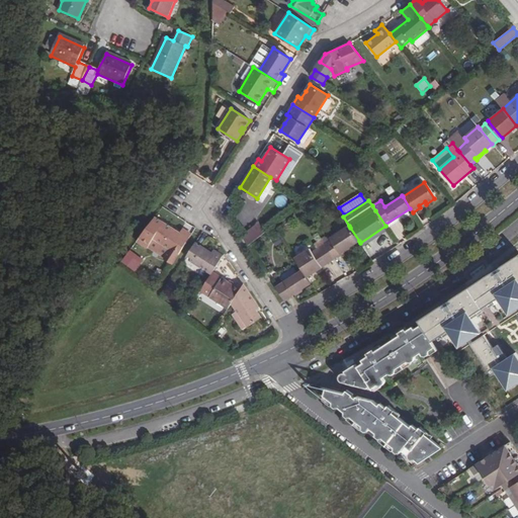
[(182,234),(163,222),(155,217),(137,242),(147,248),(153,238),(170,249),(164,258),(172,264),(178,254),(186,242),(179,238),(182,234)]
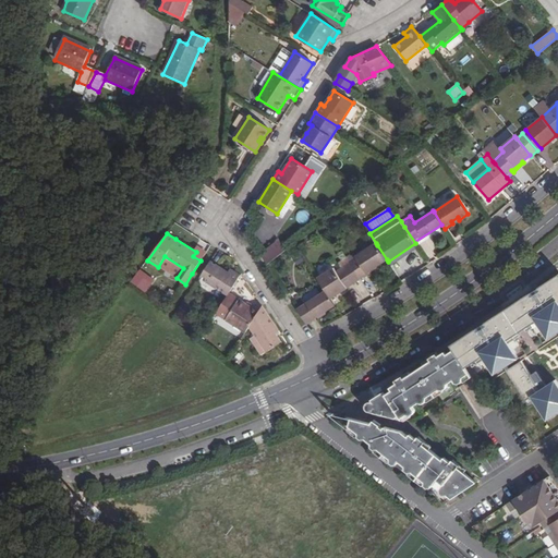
[(278,240),(261,254),(268,264),(286,250),(278,240)]
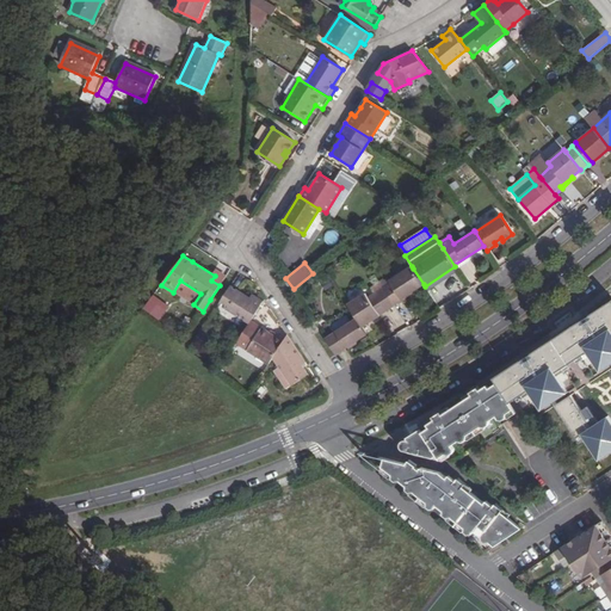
[(390,281),(382,287),(383,288),(395,306),(403,300),(402,298),(424,284),(413,269),(412,266),(389,281),(390,281)]
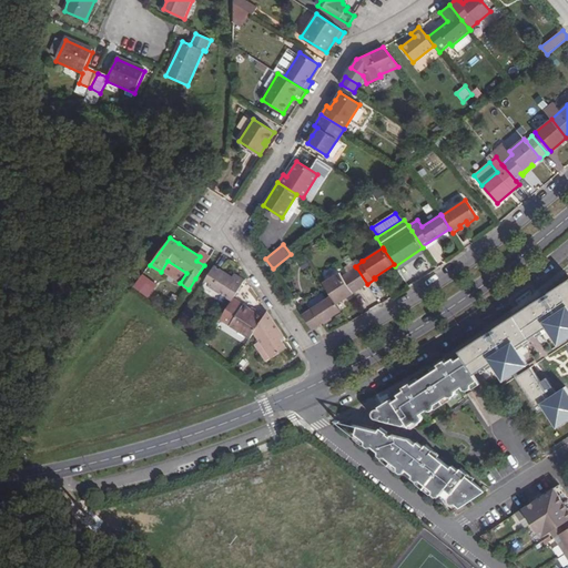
[(200,256),(196,261),(204,265),(210,257),(202,253),(200,256)]
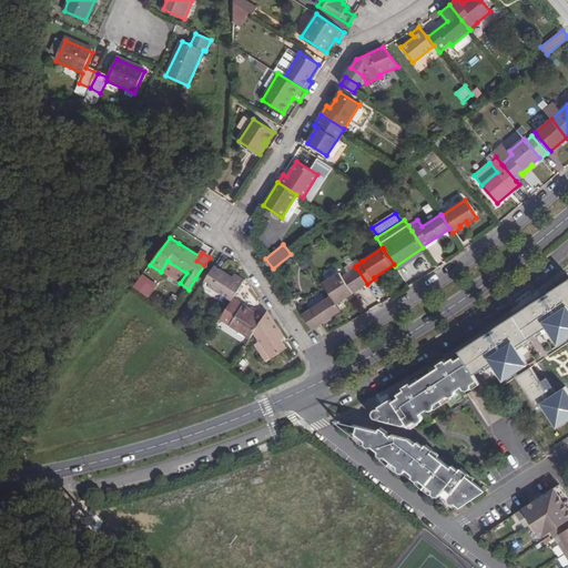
[(214,266),(205,280),(213,284),(211,286),(232,300),(233,297),(244,281),(237,276),(235,280),(214,266)]
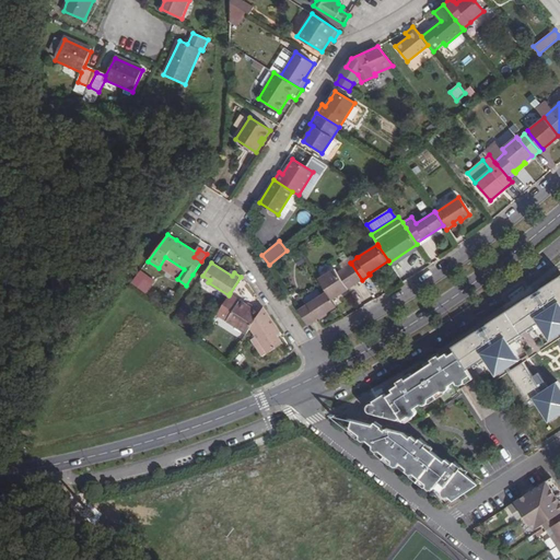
[(351,264),(343,269),(354,284),(362,280),(351,264)]
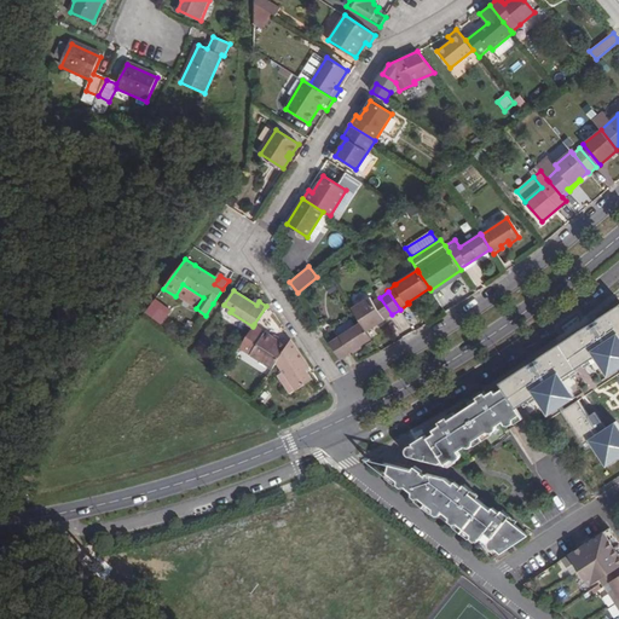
[(370,298),(352,308),(362,323),(366,331),(385,319),(372,302),(370,298)]
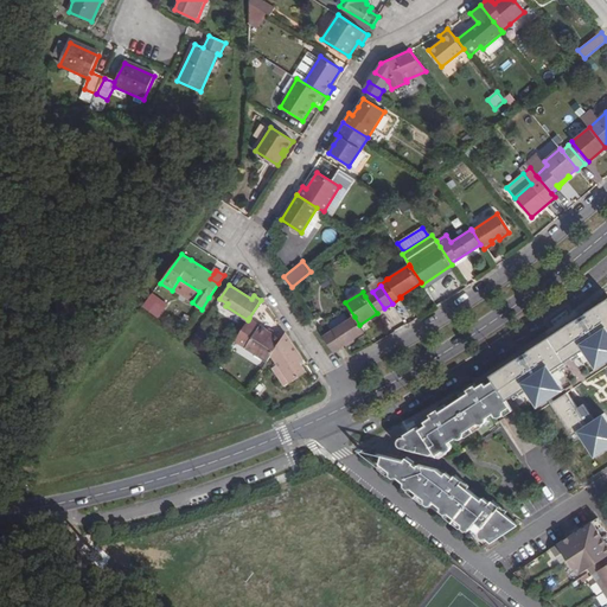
[(372,292),(365,296),(377,313),(384,308),(372,292)]
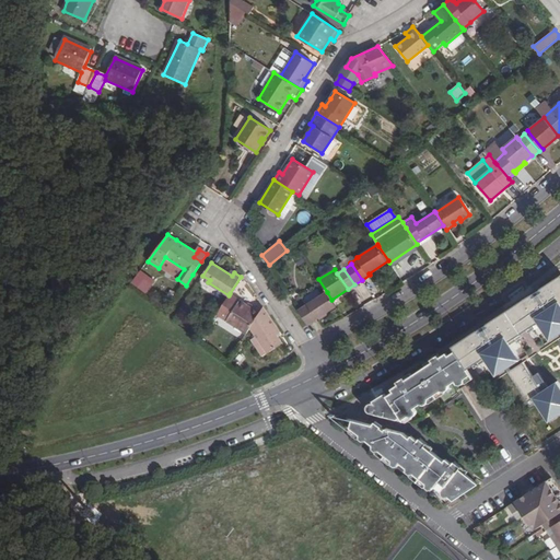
[(559,276),(540,289),(543,292),(559,280),(559,276)]
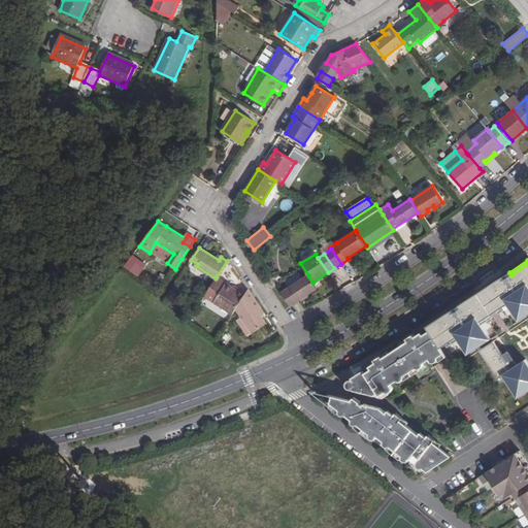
[(504,281),(486,293),(497,310),(508,303),(516,316),(521,311),(525,318),(527,315),(527,264),(512,275),(504,281)]
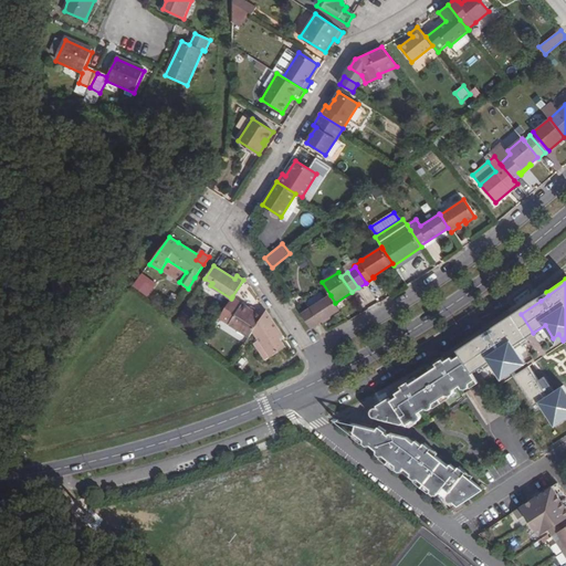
[(331,295),(302,314),(311,327),(320,322),(339,310),(335,303),(331,295)]
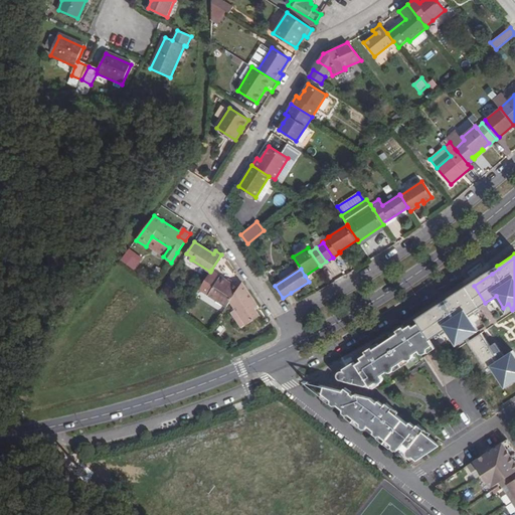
[(210,272),(199,289),(227,306),(230,302),(239,288),(211,270),(210,272)]
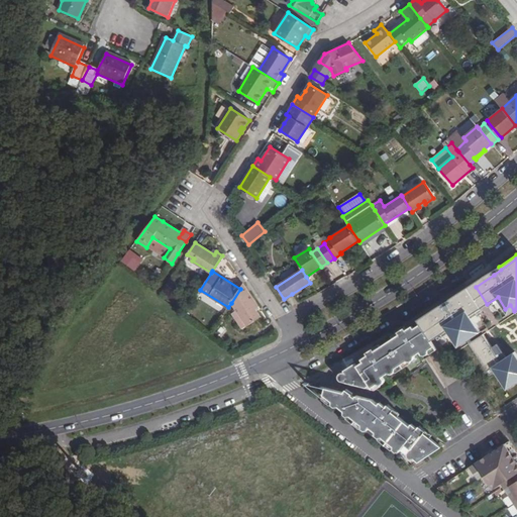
[(492,272),(449,299),(451,302),(470,290),(476,287),(494,275),(492,272)]
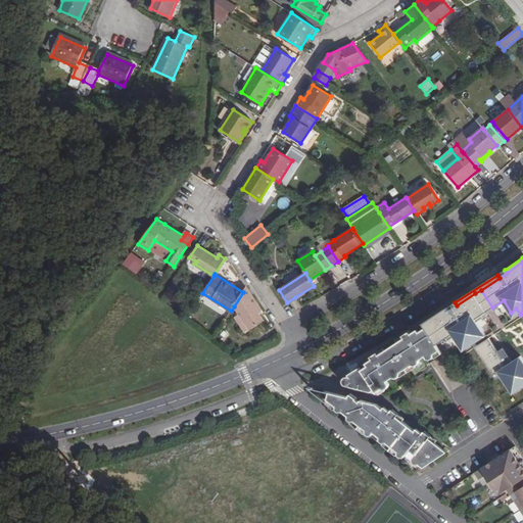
[(262,311),(246,287),(243,292),(234,306),(240,315),(250,330),(264,321),(258,313),(262,311)]
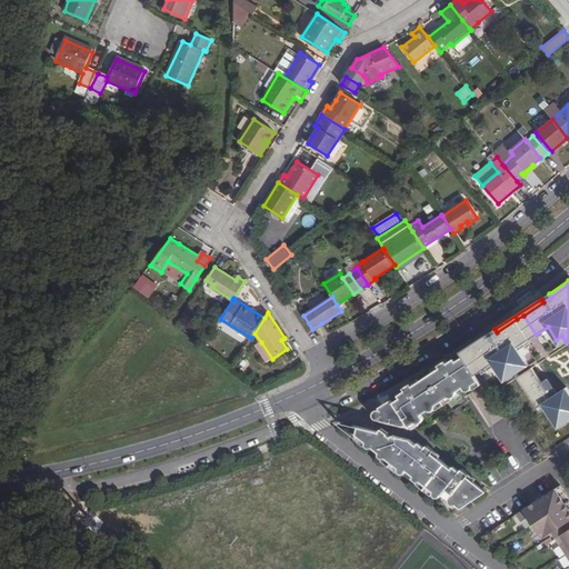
[(523,316),(517,319),(530,339),(536,335),(523,316)]
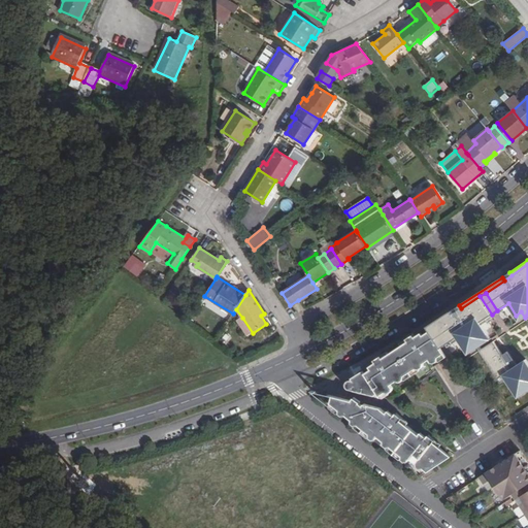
[(453,314),(434,326),(447,344),(457,337),(465,349),(470,345),(473,351),(487,342),(484,336),(489,333),(481,322),(492,315),(480,296),(461,308),(453,314)]
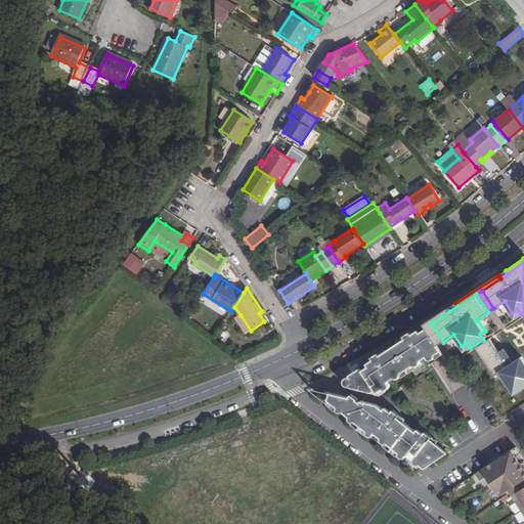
[(448,308),(424,324),(426,328),(431,323),(449,311),(448,308)]
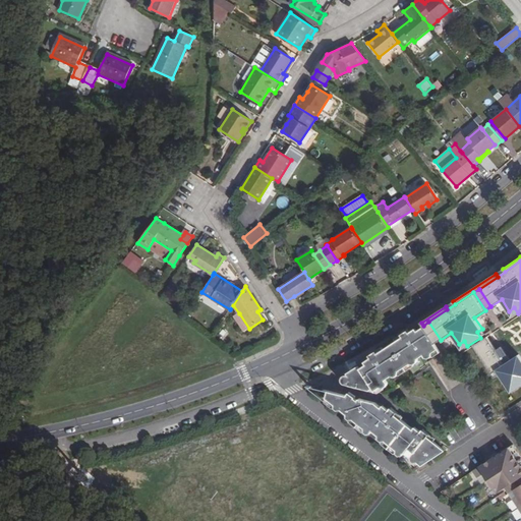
[(514,307),(509,311),(513,316),(518,313),(514,307)]
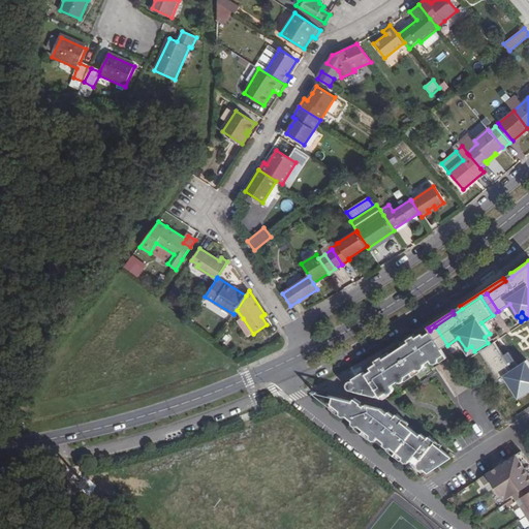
[(243,318),(239,320),(249,336),(253,334),(243,318)]
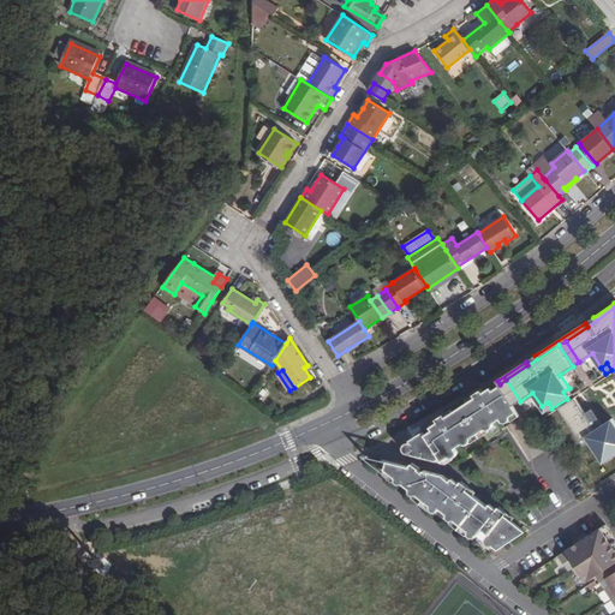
[(506,380),(500,384),(500,386),(513,405),(520,401),(506,380)]
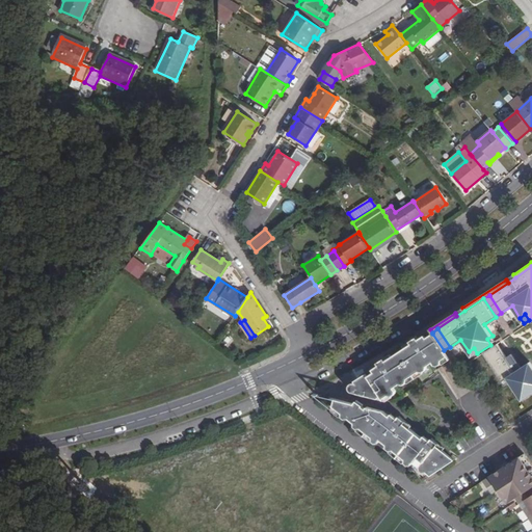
[(383,358),(376,363),(380,368),(382,371),(376,375),(374,372),(368,376),(366,373),(354,381),(354,382),(353,382),(350,383),(349,386),(348,387),(348,390),(350,392),(352,393),(383,400),(382,399),(389,395),(392,396),(395,394),(396,391),(394,388),(400,384),(403,384),(406,382),(407,379),(419,371),(423,372),(426,370),(427,367),(432,363),(434,365),(437,366),(441,364),(442,361),(448,356),(444,350),(432,334),(426,338),(428,341),(422,345),(420,342),(417,337),(409,341),(410,344),(386,361),(383,358)]
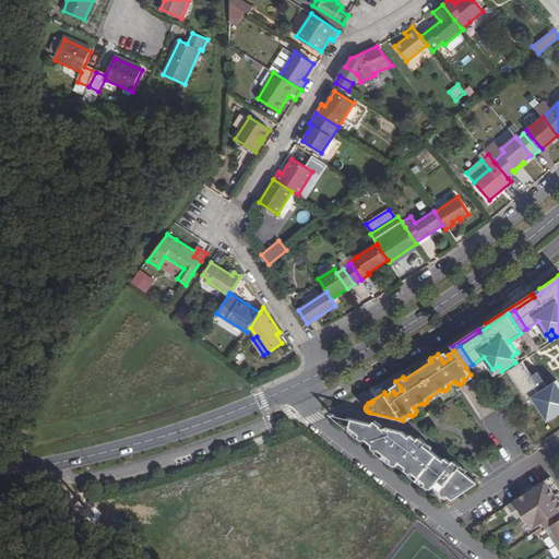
[(518,353),(512,356),(515,363),(521,358),(518,353)]
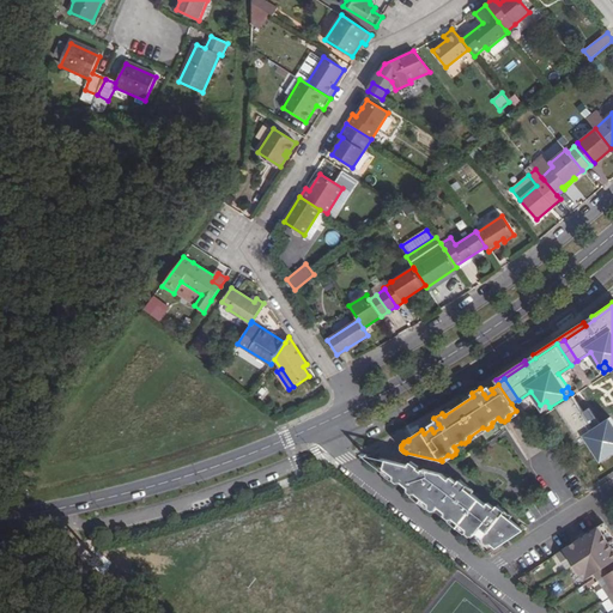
[(574,396),(557,407),(578,439),(583,436),(588,441),(598,455),(602,453),(604,455),(612,449),(612,420),(611,417),(594,428),(574,396)]
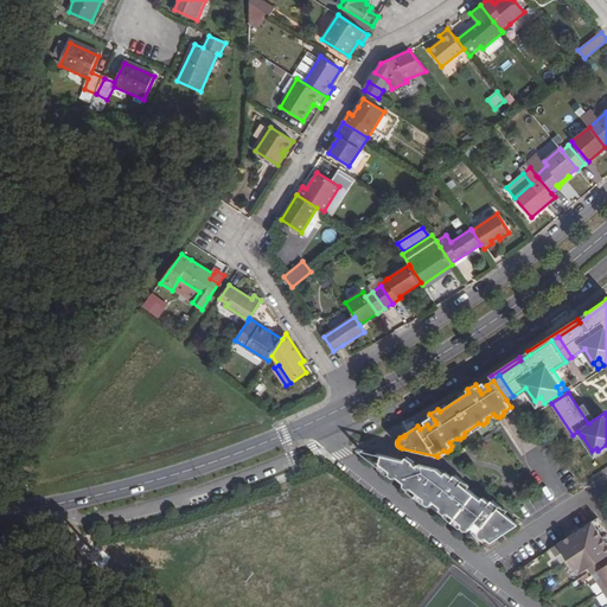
[(541,397),(535,401),(538,407),(544,403),(541,397)]
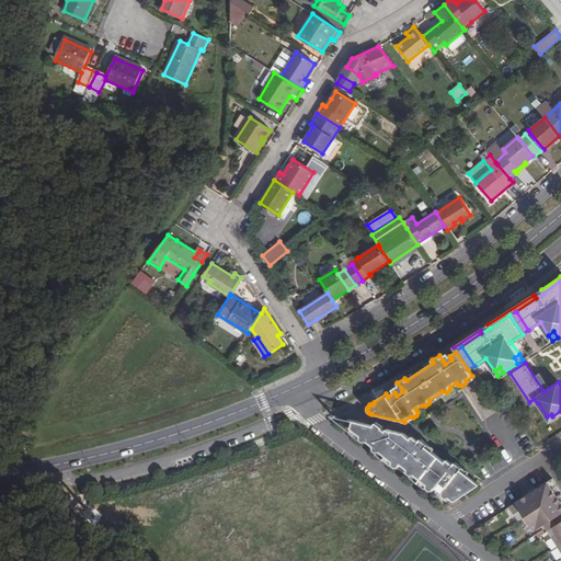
[(551,414),(547,416),(550,423),(560,415),(560,411),(552,416),(551,414)]
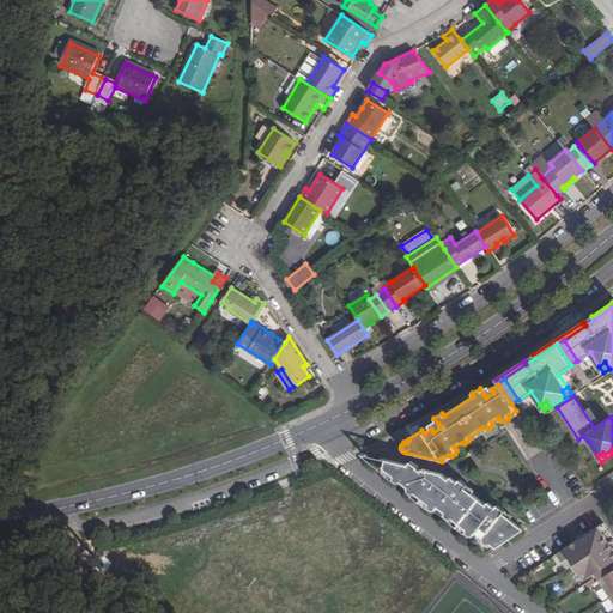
[(386,460),(384,468),(394,477),(394,480),(398,483),(401,483),(407,487),(408,491),(412,493),(416,493),(429,504),(430,508),(432,510),(436,510),(445,516),(449,519),(453,519),(466,529),(467,533),(471,535),(474,535),(477,533),(483,539),(484,541),(486,544),(490,544),(496,548),(501,545),(517,525),(503,514),(505,510),(498,505),(493,510),(491,514),(484,509),(487,505),(466,489),(467,485),(460,479),(455,485),(453,489),(447,483),(449,479),(442,474),(423,469),(419,473),(416,471),(419,467),(411,461),(408,465),(386,460)]
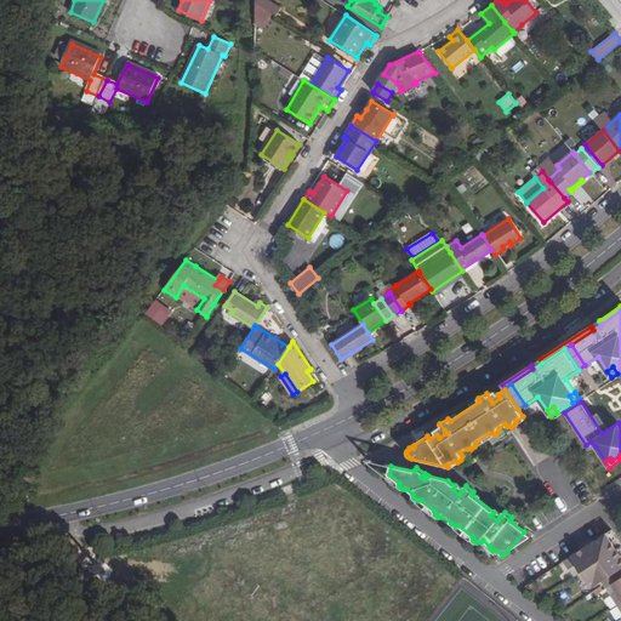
[(620,543),(611,530),(607,534),(620,556),(620,543)]
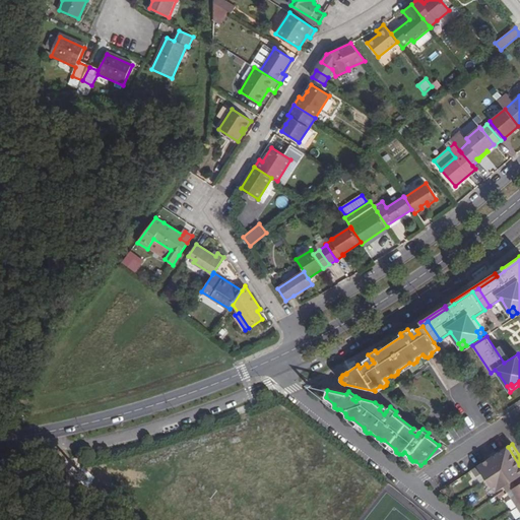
[(445,450),(439,445),(425,462),(445,450)]
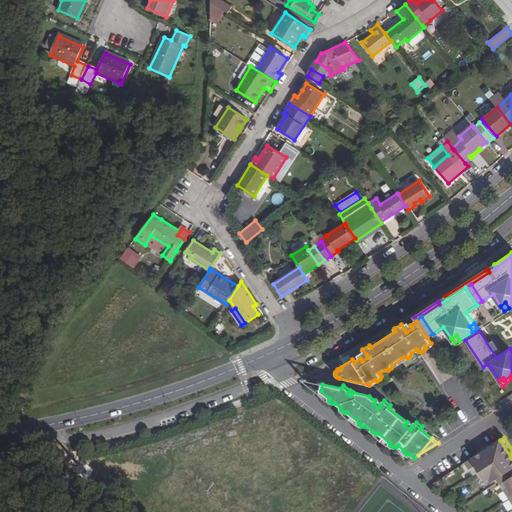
[(511,458),(500,440),(464,463),(469,470),(475,466),(488,485),(493,482),(502,475),(511,468),(511,458)]
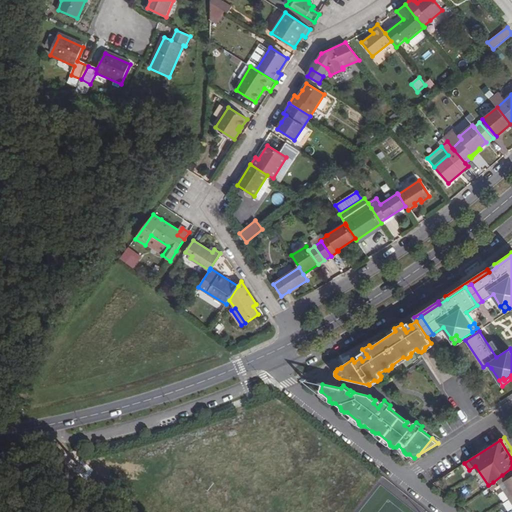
[(502,475),(493,482),(497,487),(505,481),(502,475)]
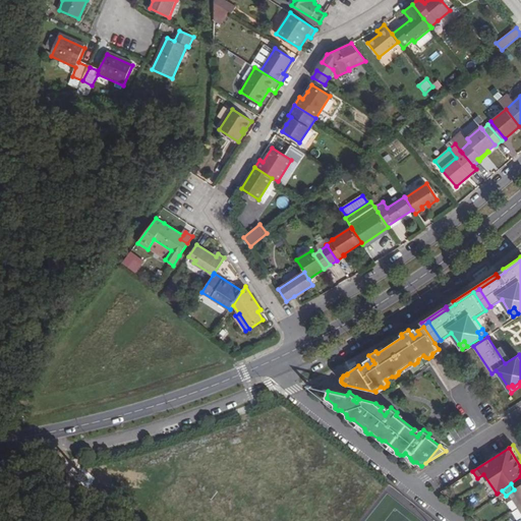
[(520,484),(514,489),(510,493),(513,498),(509,501),(515,510),(520,506),(520,484)]
